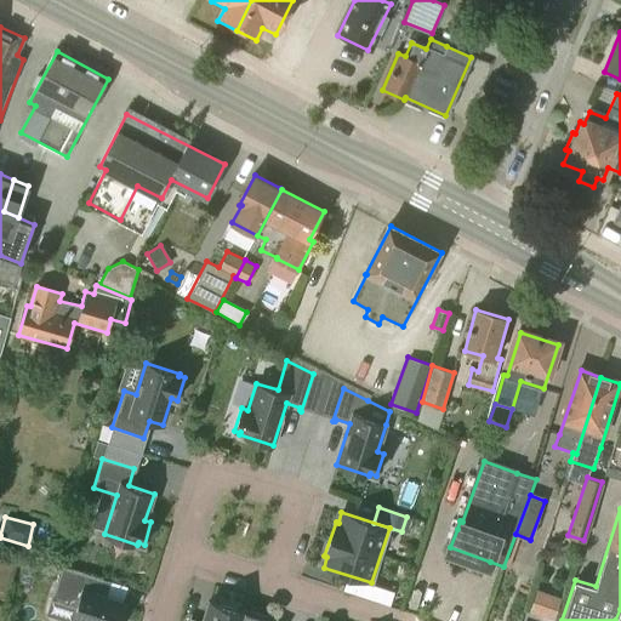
[(23,565),(18,585),(30,587),(35,569),(23,565)]
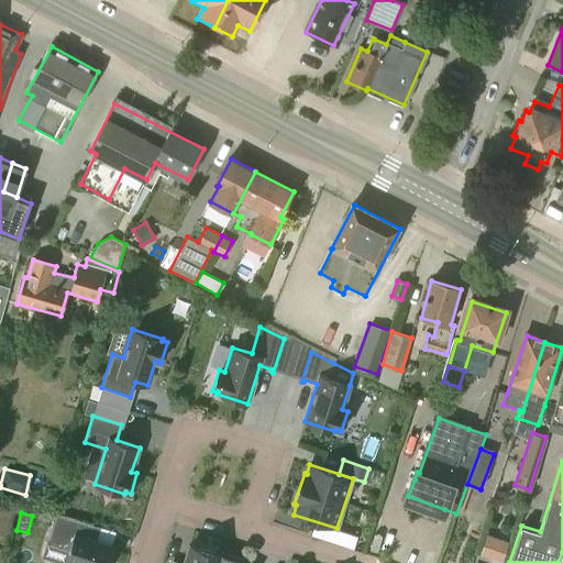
[(92,526),(92,525),(55,512),(45,543),(69,551),(65,562),(108,562),(113,547),(85,538),(89,525),(92,526)]
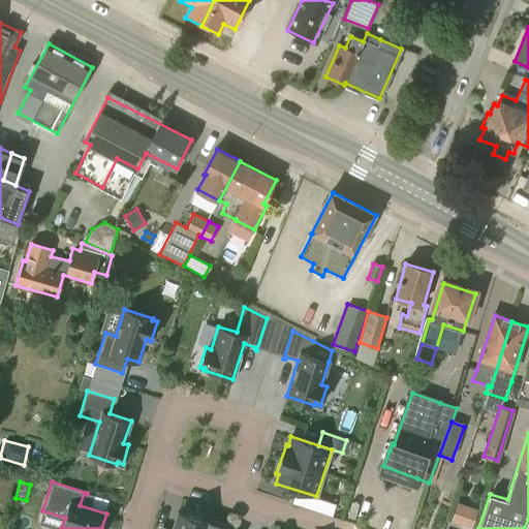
[(304,505),(314,509),(317,500),(307,497),(304,505)]
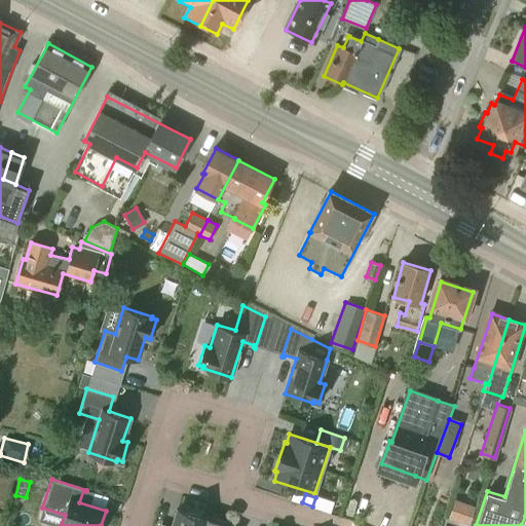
[(454,500),(448,518),(468,525),(475,506),(454,500)]
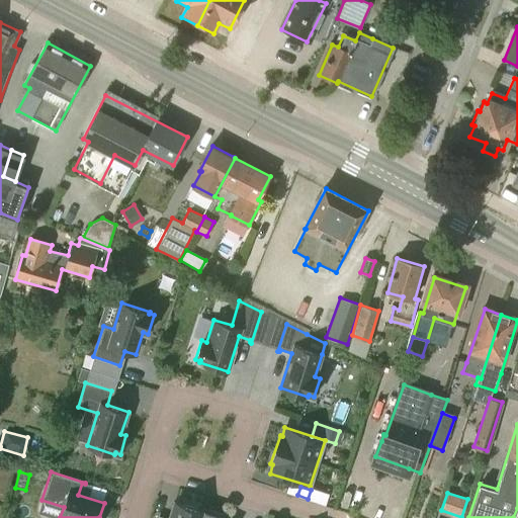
[(200,510),(174,502),(169,517),(228,517),(229,516),(201,508),(200,510)]
